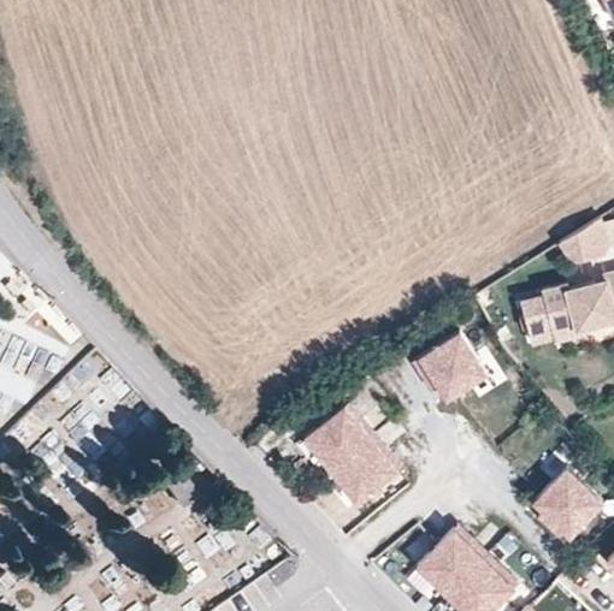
[(613,0),(601,0),(608,17),(613,15),(613,0)]
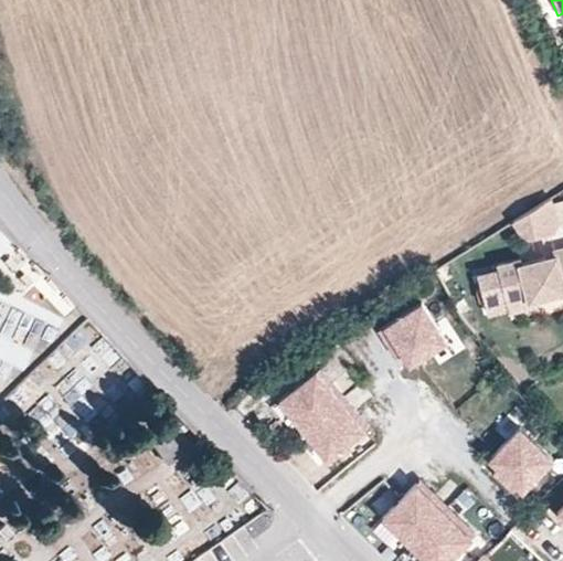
[(554,226),(548,200),(511,223),(518,235),(528,241),(549,235),(554,226)]
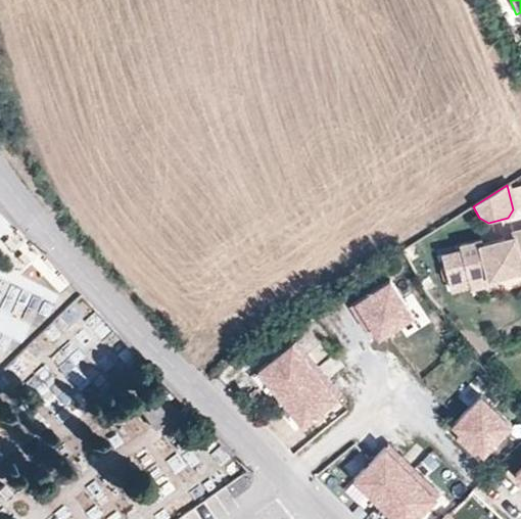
[(520,277),(520,276),(520,230),(510,233),(511,237),(512,241),(504,243),(503,239),(479,245),(478,241),(458,246),(459,250),(460,256),(441,262),(447,289),(467,284),(468,289),(489,283),(488,279),(501,275),(500,269),(518,265),(519,271),(520,277)]
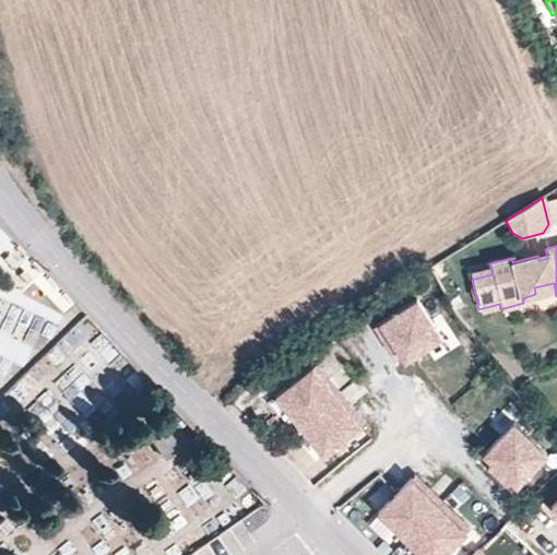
[(492,274),(490,268),(470,273),(472,280),(492,274)]
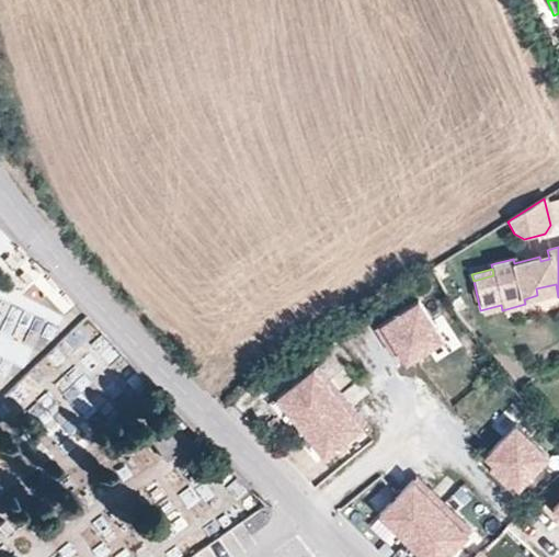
[(557,291),(556,284),(536,288),(537,295),(557,291)]
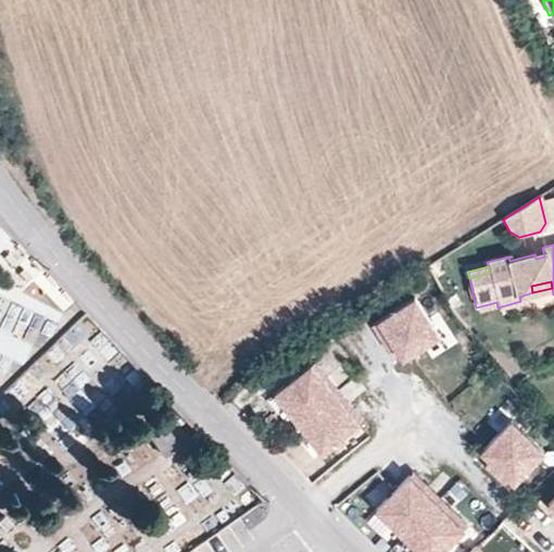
[(435,334),(410,296),(367,323),(377,339),(383,335),(390,347),(398,358),(435,334)]
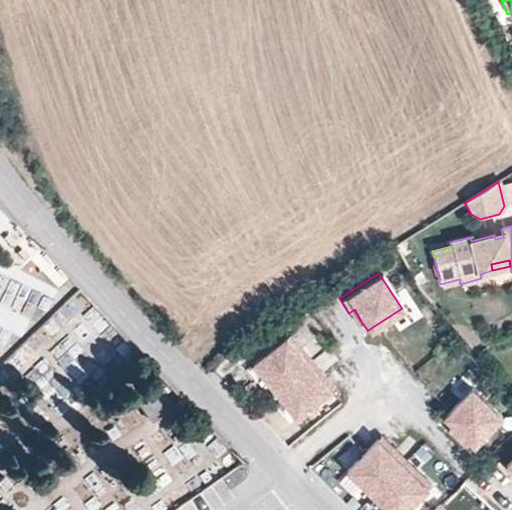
[(360,320),(354,309),(348,313),(355,323),(360,320)]
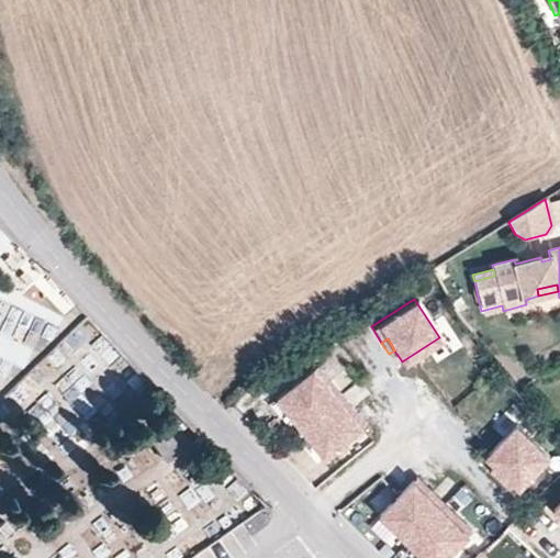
[(327,381),(314,365),(310,368),(323,384),(327,381)]
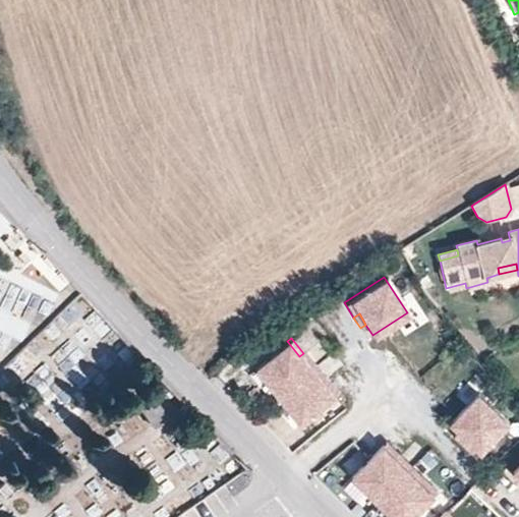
[(275,396),(313,366),(303,353),(299,356),(287,341),(252,368),(275,396)]
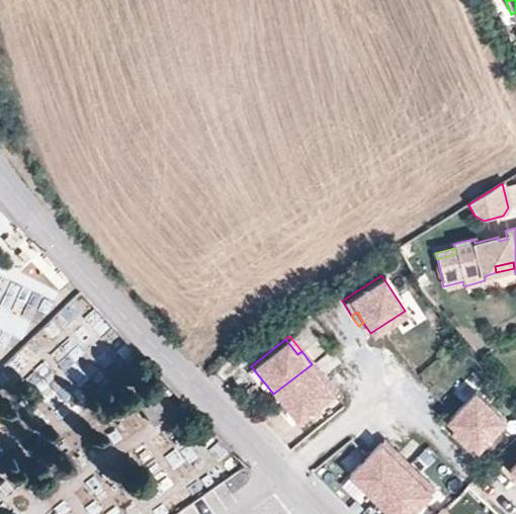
[(312,364),(273,394),(295,422),(330,395),(318,379),(322,376),(312,364)]
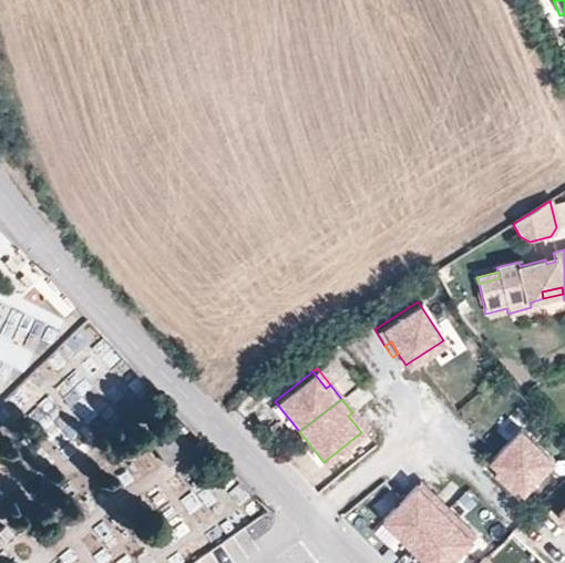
[(366,429),(352,412),(348,416),(361,432),(366,429)]
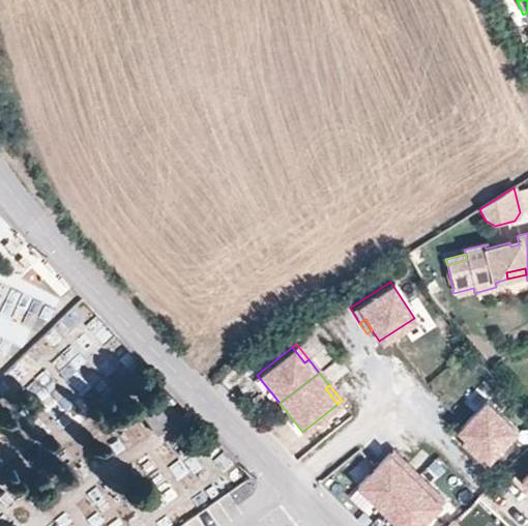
[(518,435),(487,405),(458,434),(466,442),(475,451),(471,457),(484,469),(518,435)]
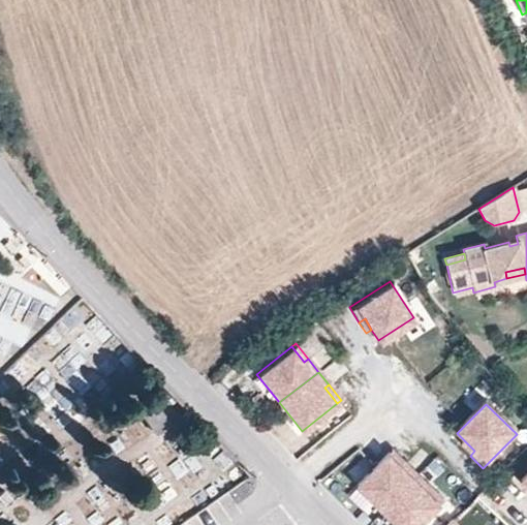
[(474,451),(465,441),(460,446),(470,456),(474,451)]
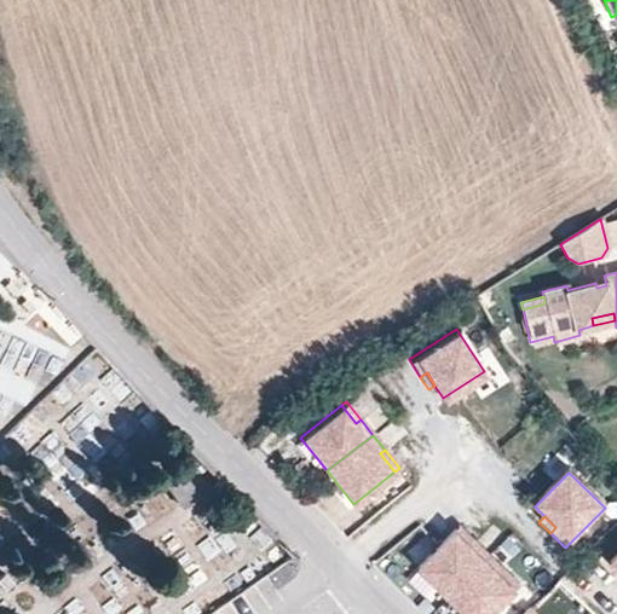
[(474,545),(459,529),(454,533),(471,549),(474,545)]
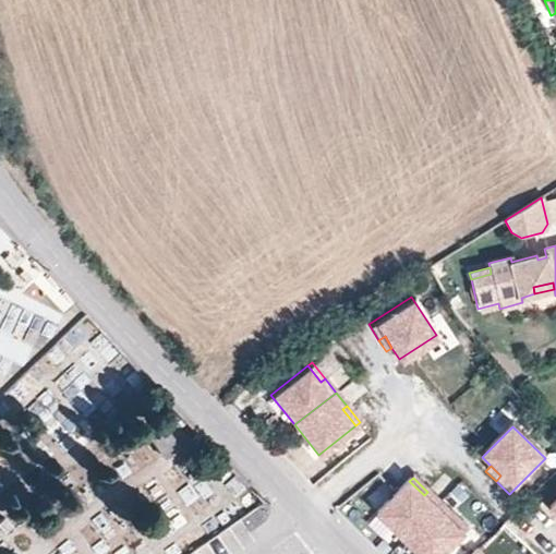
[(445,553),(464,534),(449,520),(454,517),(427,492),(424,495),(409,481),(395,495),(376,515),(415,553),(445,553)]
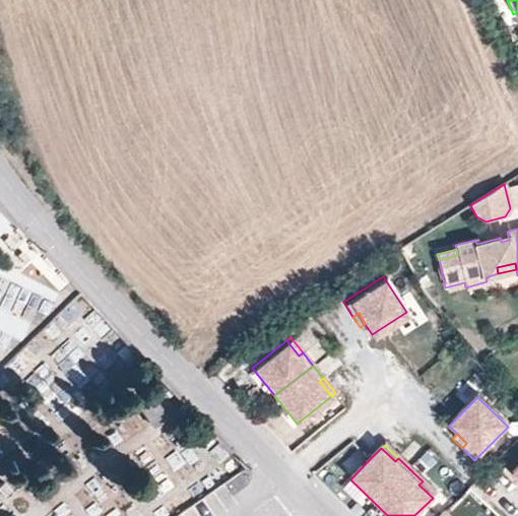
[(436,495),(423,481),(418,485),(433,498),(436,495)]
